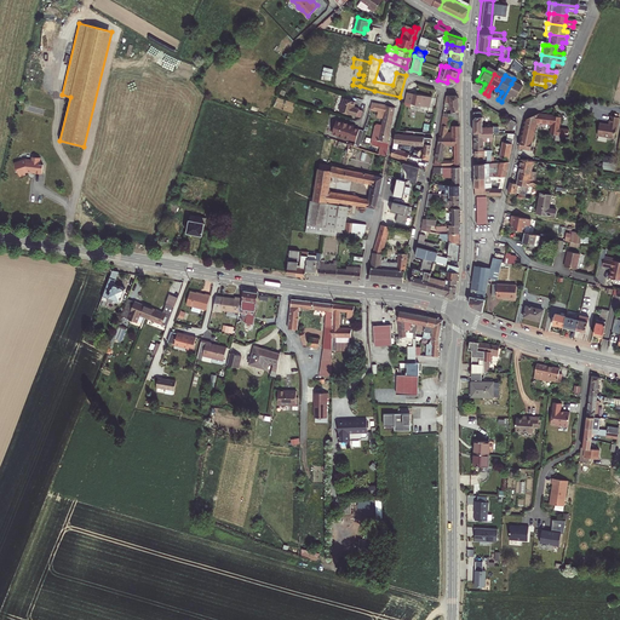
[(522,90),(511,84),(501,102),(505,104),(510,97),(516,101),(522,90)]
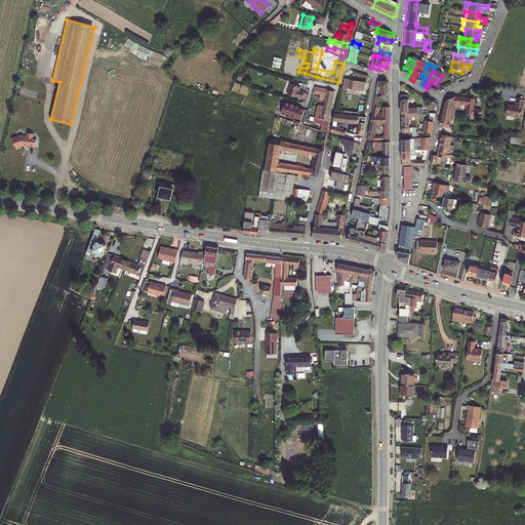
[(366,80),(346,76),(344,87),(356,89),(357,87),(364,88),(366,80)]
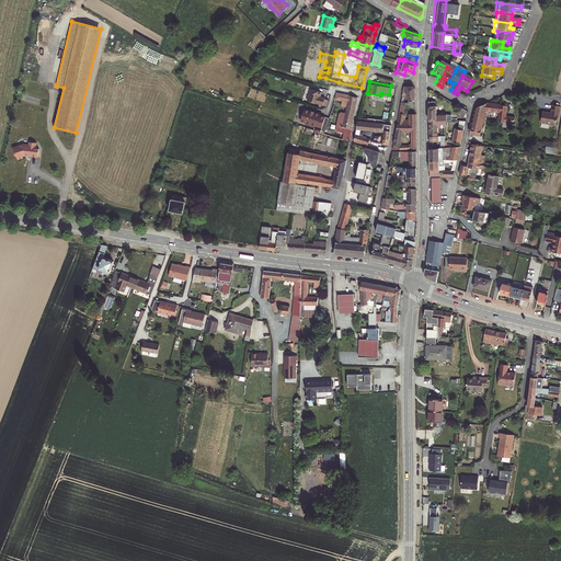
[(409,105),(416,106),(416,87),(414,84),(404,84),(403,93),(408,94),(409,105)]
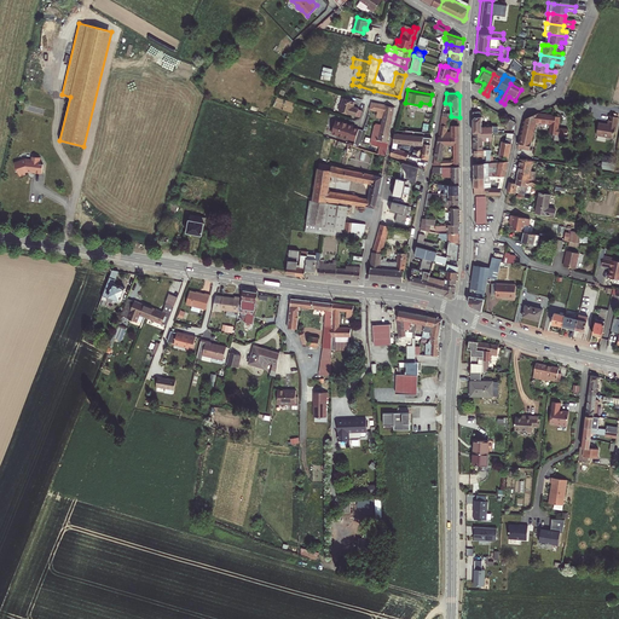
[(470,96),(472,131),(491,132),(501,132),(501,127),(497,126),(491,126),(491,125),(492,120),(493,117),(505,125),(514,129),(515,122),(470,96)]
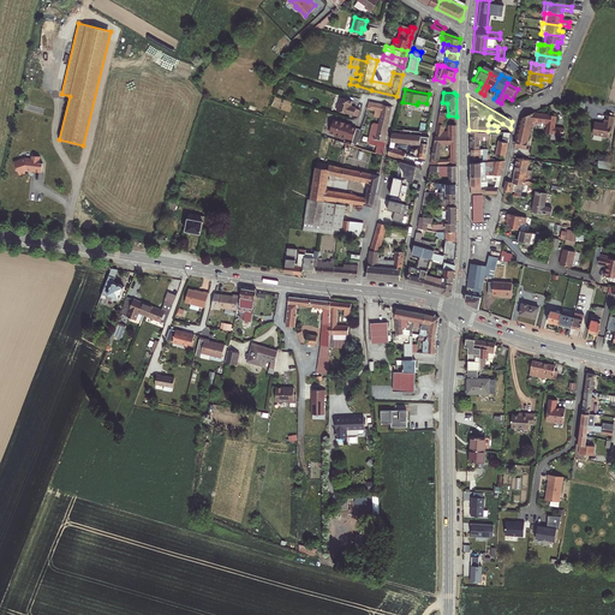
[(338,109),(354,114),(357,106),(352,105),(353,100),(341,96),(338,109)]
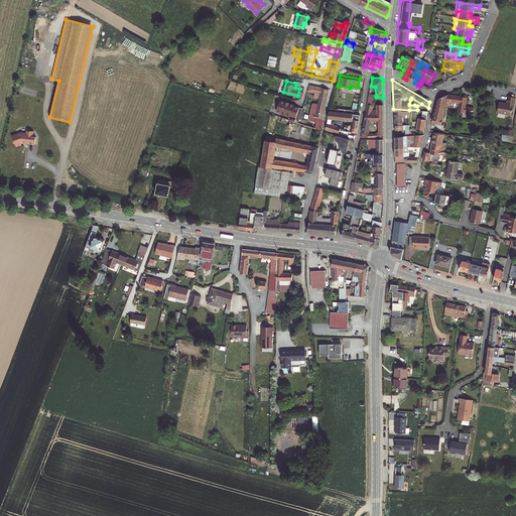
[(320,98),(318,105),(326,106),(329,89),(310,84),(308,91),(315,92),(314,96),(320,98)]
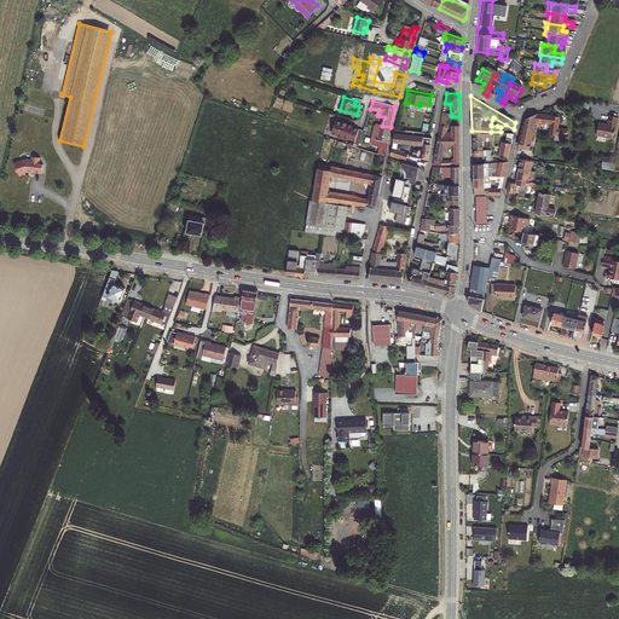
[(518,148),(530,149),(536,119),(551,121),(553,114),(538,111),(528,116),(526,117),(525,119),(524,121),(518,148)]
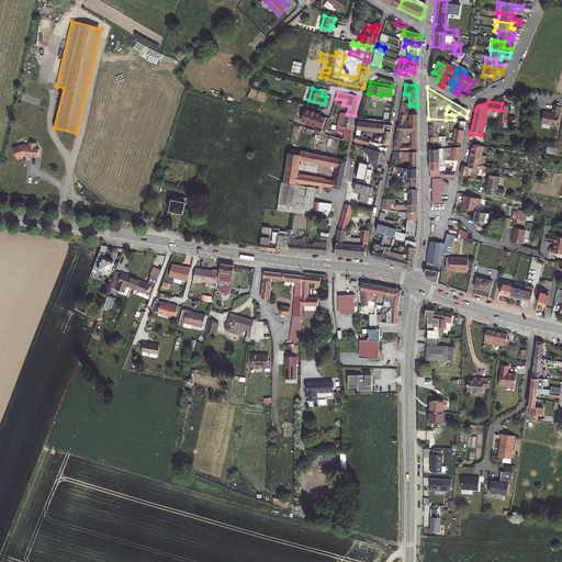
[(501,110),(499,120),(505,122),(515,123),(516,116),(506,115),(508,104),(502,103),(501,110)]
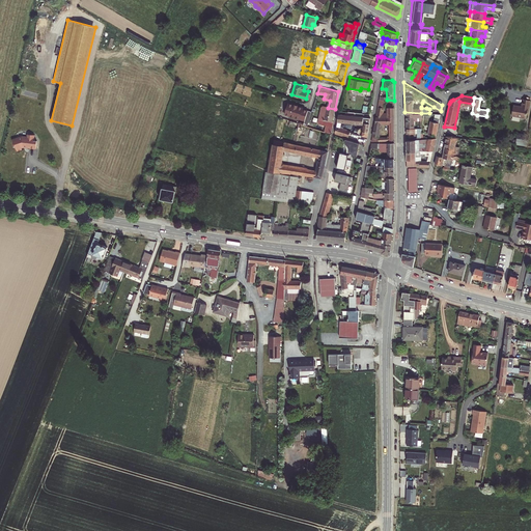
[(514,117),(526,119),(528,110),(529,110),(530,102),(524,101),(522,108),(516,107),(514,117)]
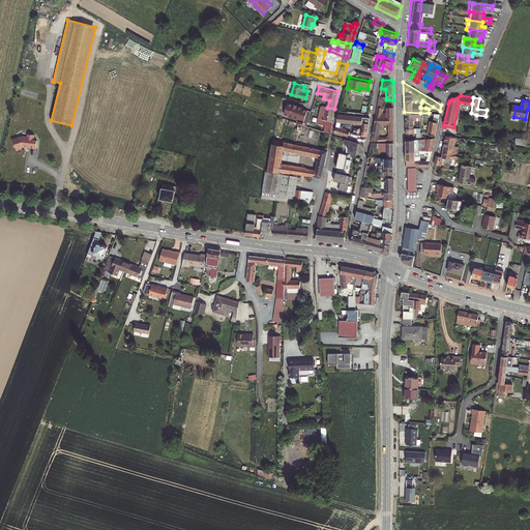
[(294,104),(288,101),(285,113),(305,119),(308,110),(303,108),(303,107),(297,105),(298,105),(294,104)]
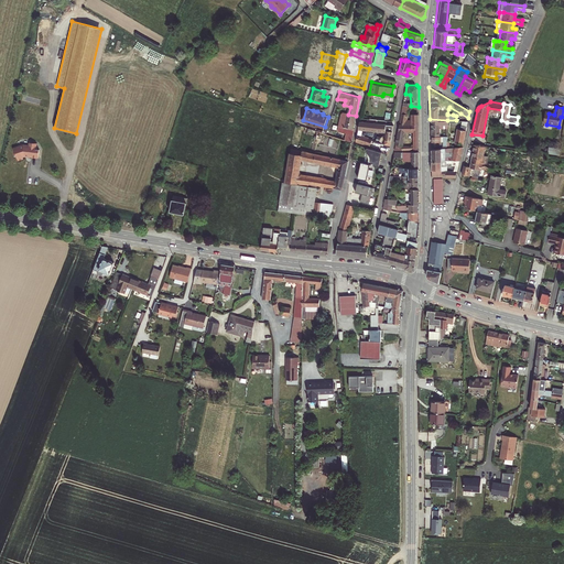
[(396,150),(420,149),(420,144),(414,144),(414,142),(412,142),(412,144),(402,144),(405,131),(412,131),(412,133),(413,133),(414,140),(420,140),(419,114),(413,114),(413,120),(407,120),(401,120),(396,150)]
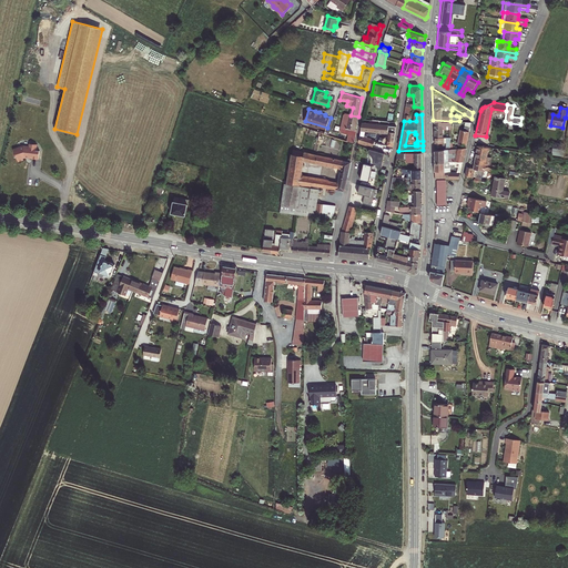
[(348,127),(356,129),(358,117),(351,115),(348,115),(346,117),(344,125),(348,127)]
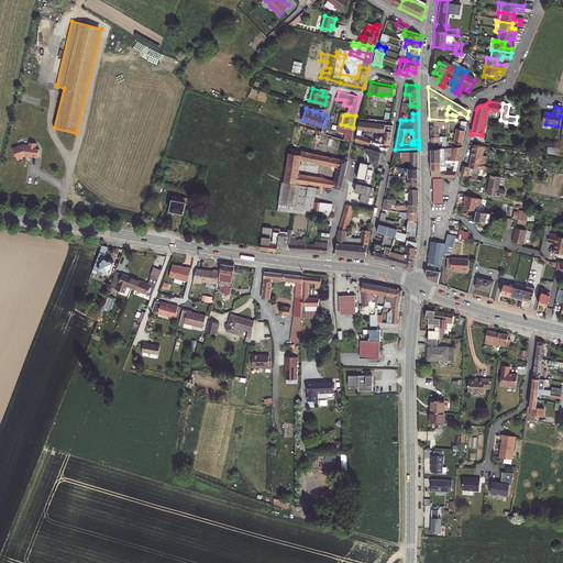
[(429,119),(429,134),(439,134),(439,133),(438,133),(438,124),(446,124),(446,120),(429,119)]
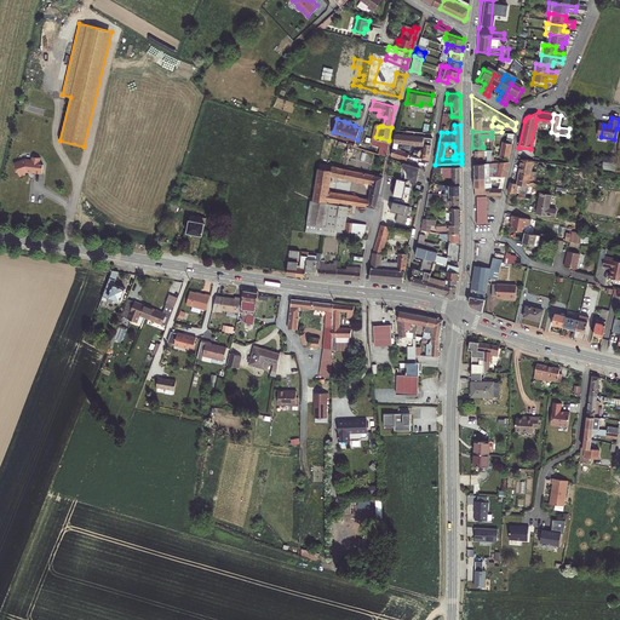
[(400,142),(413,144),(414,135),(396,132),(395,142),(400,142)]
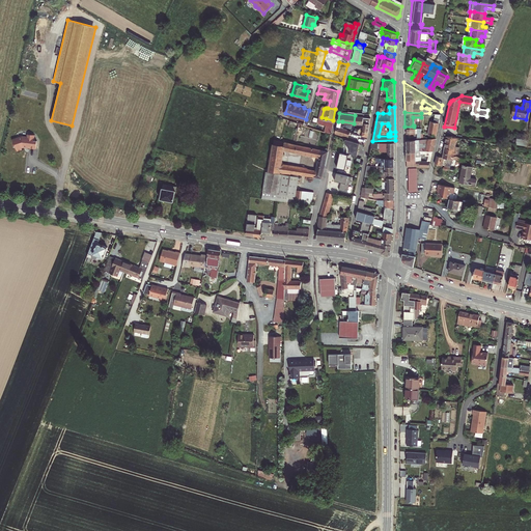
[(363,136),(367,136),(371,117),(355,115),(354,123),(365,124),(364,130),(360,129),(359,134),(363,136)]
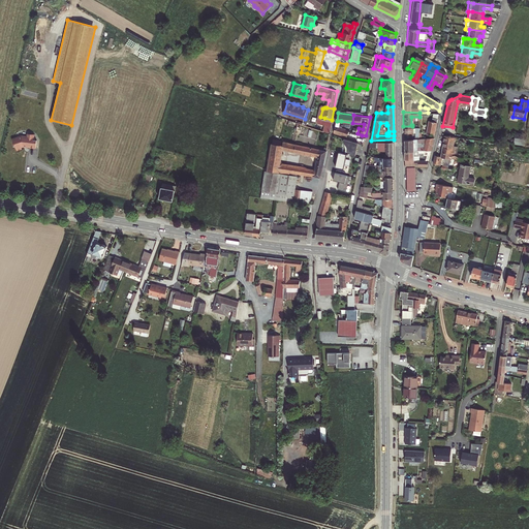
[(324,118),(322,129),(329,131),(332,120),(324,118)]
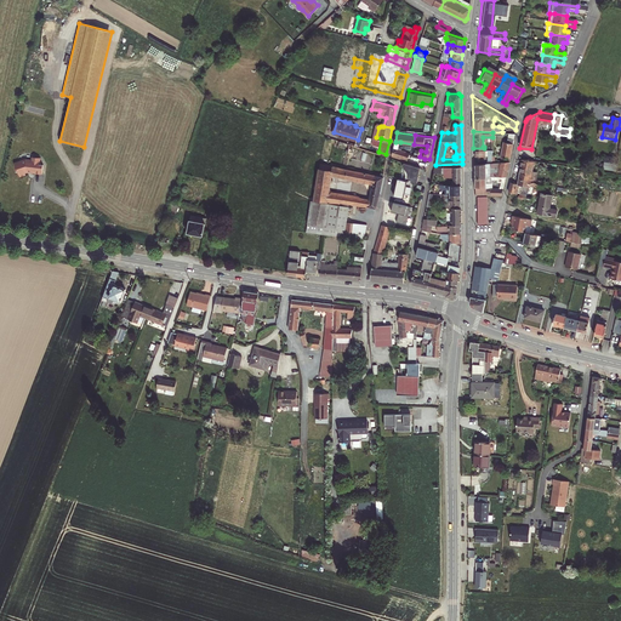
[(499,157),(510,158),(513,140),(507,138),(507,142),(502,141),(499,157)]
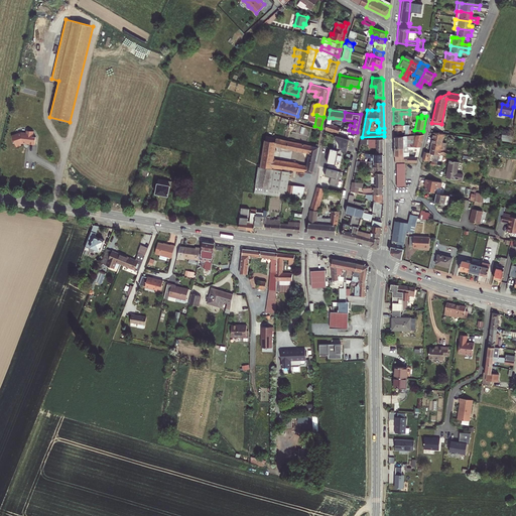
[(327,129),(343,134),(344,131),(338,129),(339,125),(332,124),(332,121),(328,120),(327,129)]
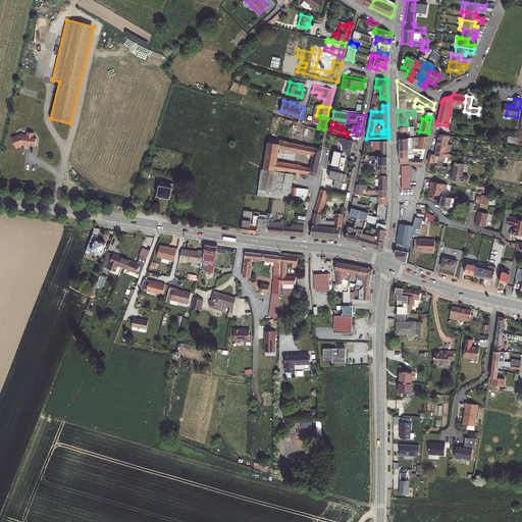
[(398,129),(409,129),(409,135),(412,135),(412,132),(413,127),(413,124),(407,124),(398,124),(398,129)]
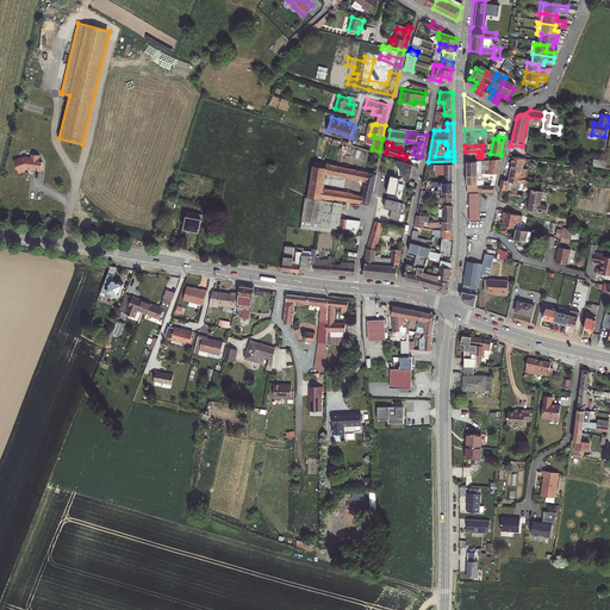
[(25,156),(13,157),(14,166),(16,166),(17,172),(24,170),(23,168),(26,168),(29,169),(39,172),(42,163),(38,162),(39,156),(32,154),(31,157),(25,156)]
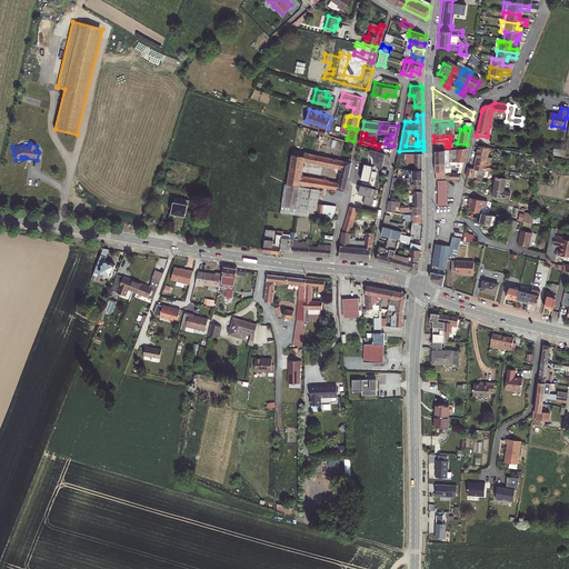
[(488,171),(495,172),(497,165),(489,165),(490,158),(487,157),(489,147),(478,145),(472,168),(471,176),(475,176),(473,180),(481,182),(485,182),(486,180),(481,180),(482,177),(486,177),(488,171)]
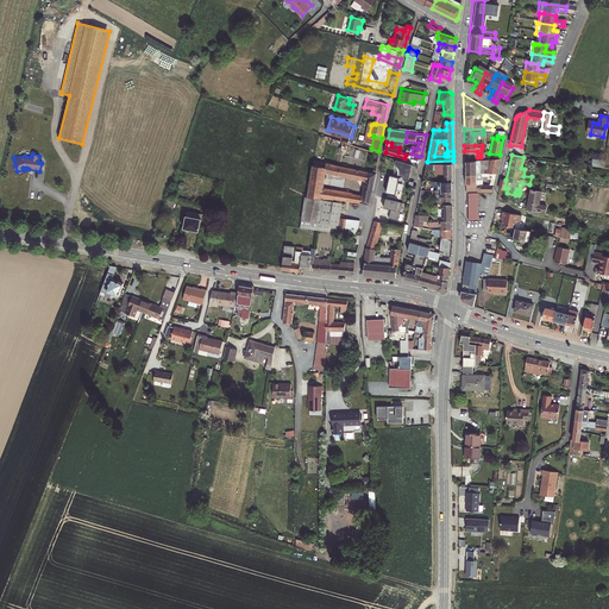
[(311,180),(324,183),(326,169),(327,161),(327,159),(314,157),(311,180)]
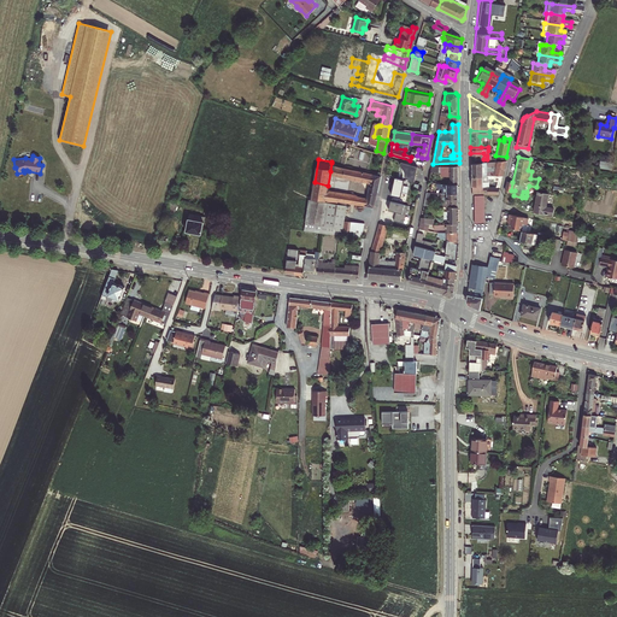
[(418,166),(403,160),(401,162),(400,162),(400,163),(400,164),(400,165),(400,166),(405,174),(404,178),(407,180),(417,181),(418,166)]
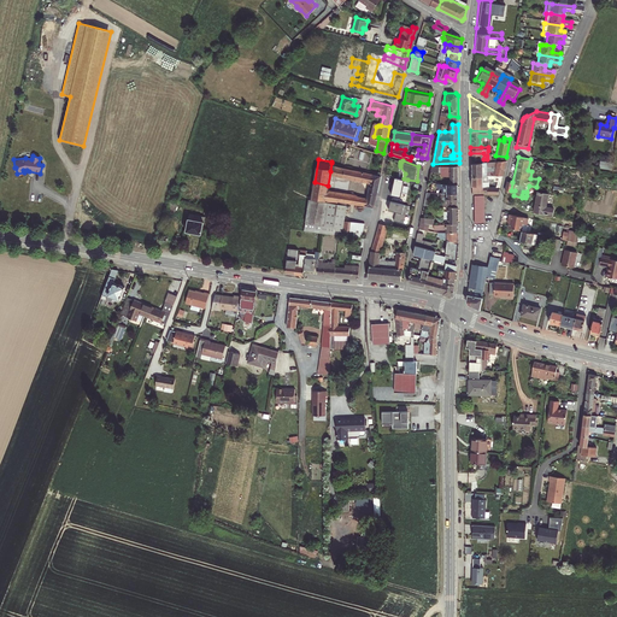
[(471,163),(471,176),(482,176),(482,175),(488,175),(499,175),(501,175),(505,160),(493,162),(493,163),(494,163),(494,164),(497,164),(494,171),(488,171),(488,166),(485,166),(486,162),(471,163)]
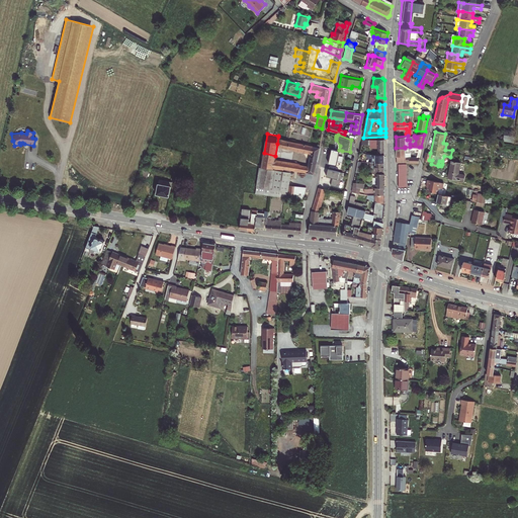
[(310,161),(317,163),(320,147),(287,139),(283,138),(281,145),(311,153),(310,156),(312,157),(310,161)]
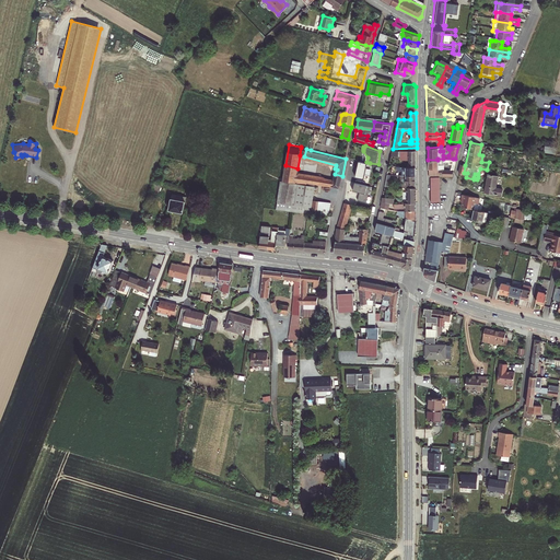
[(408,158),(408,166),(417,166),(417,150),(405,151),(401,151),(401,155),(401,158),(408,158)]
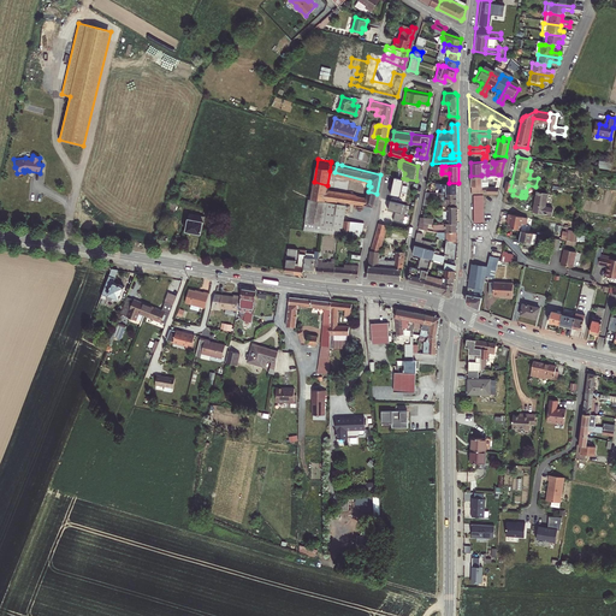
[(471,176),(471,184),(480,184),(487,184),(487,175),(481,175),(481,176),(471,176)]
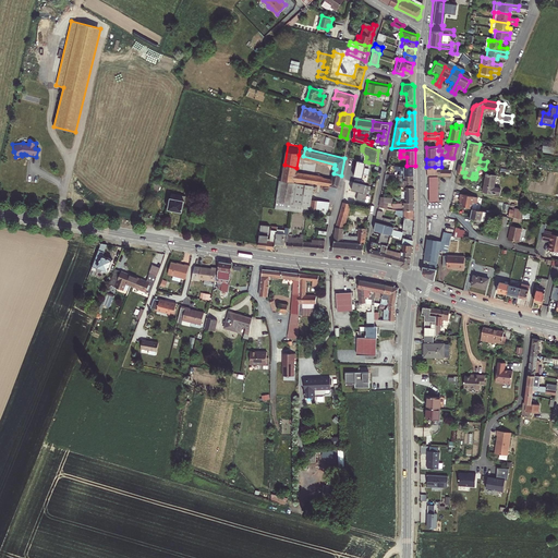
[(365,161),(359,160),(355,176),(364,178),(368,162),(365,161)]
